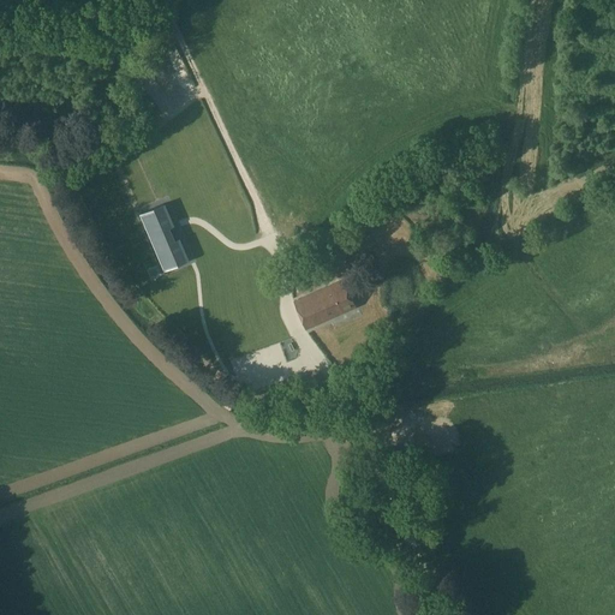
[(165,202),(139,214),(165,270),(189,258),(165,202)]
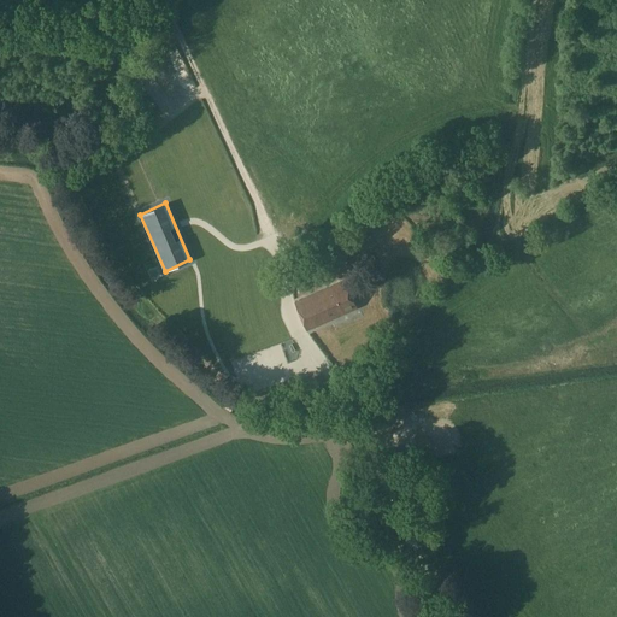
[(307,330),(357,309),(345,281),(295,303),(307,330)]
